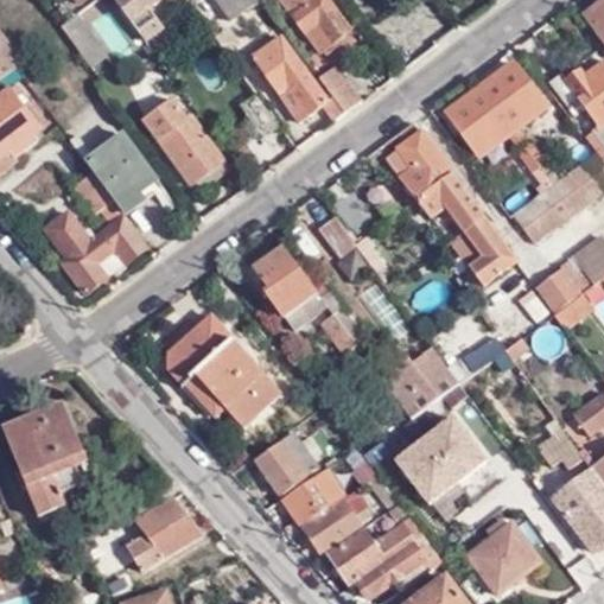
[(102,0),(88,7),(113,55),(132,45),(108,0),(102,0)]
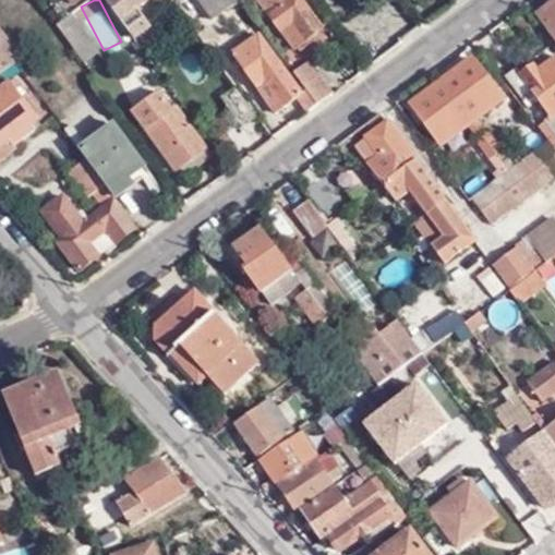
[(105,0),(130,34),(145,22),(133,5),(140,0),(105,0)]
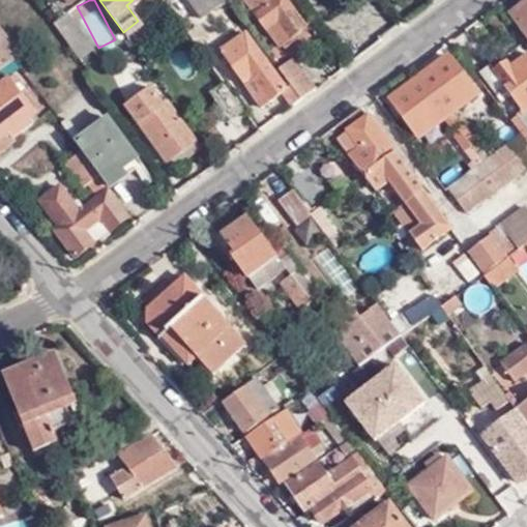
[(186,0),(199,16),(221,0),(186,0)]
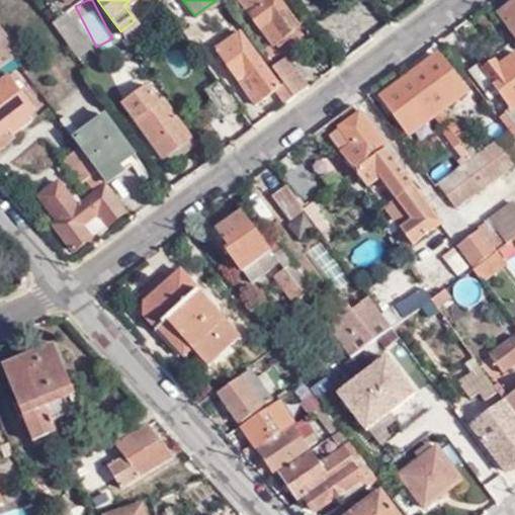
[(295,24),(277,0),(235,0),(268,44),(295,24)]
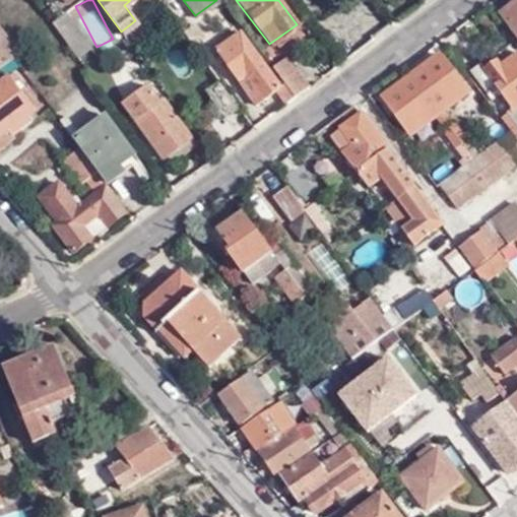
[(512,0),(500,10),(516,31),(516,0),(512,0)]
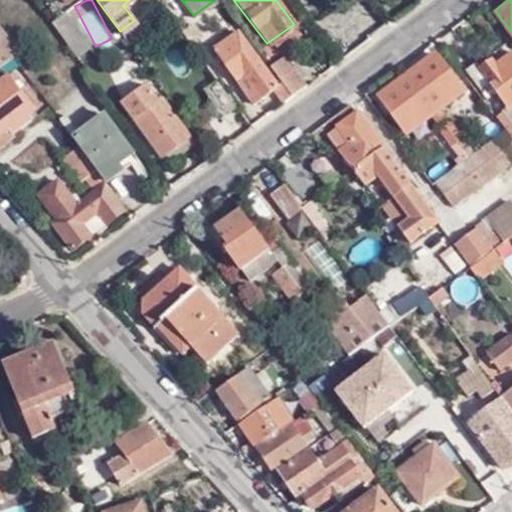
[(46,20),(73,56),(89,45),(62,9),(46,20)]
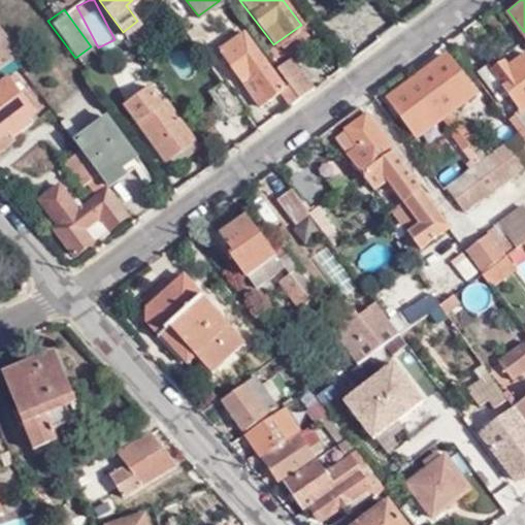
[(0,61),(15,51),(0,30),(0,61)]
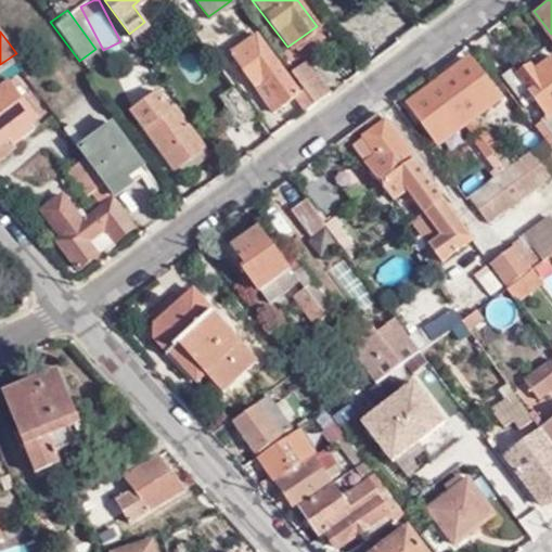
[(302,112),(312,104),(289,72),(285,74),(255,31),(226,53),(268,111),(290,95),(302,112)]
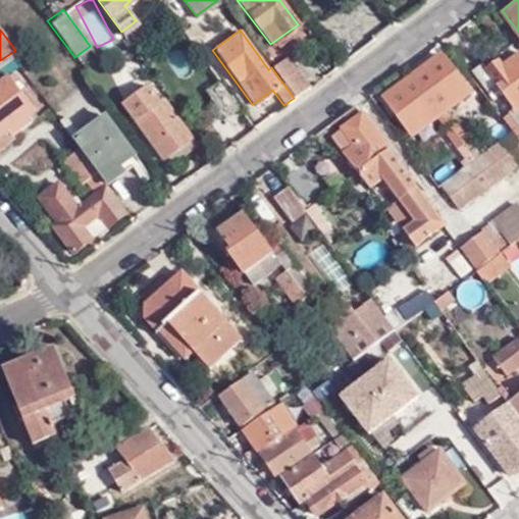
[(518,125),(518,48),(517,47),(504,58),(501,54),(487,63),(482,58),(470,67),(491,96),(501,89),(513,105),(507,109),(518,125)]
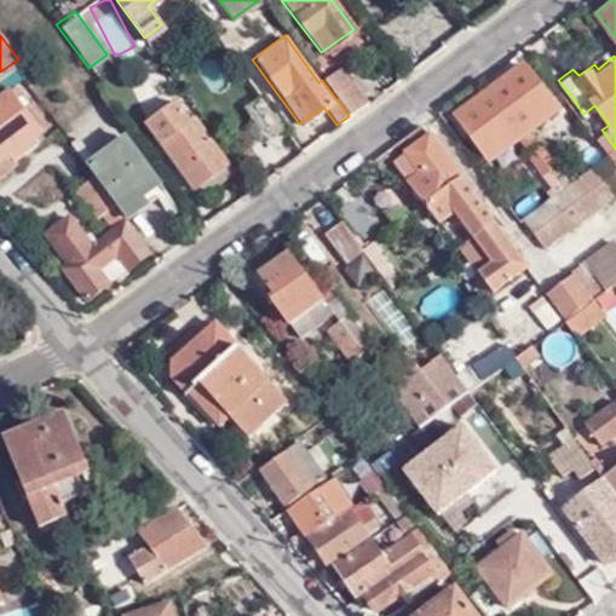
[(487,87),(520,131),(553,105),(522,62),(487,87)]
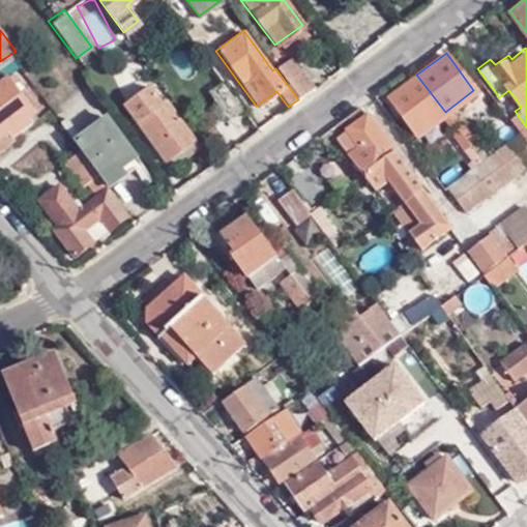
[(298,99),(314,88),(290,57),(275,68),(298,99)]
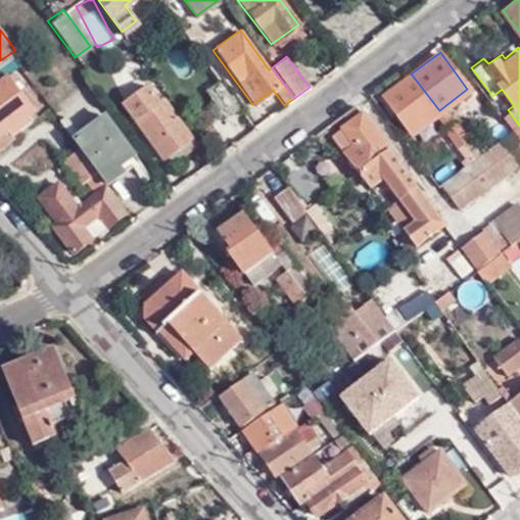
[(412,132),(439,110),(411,74),(382,94),(412,132)]
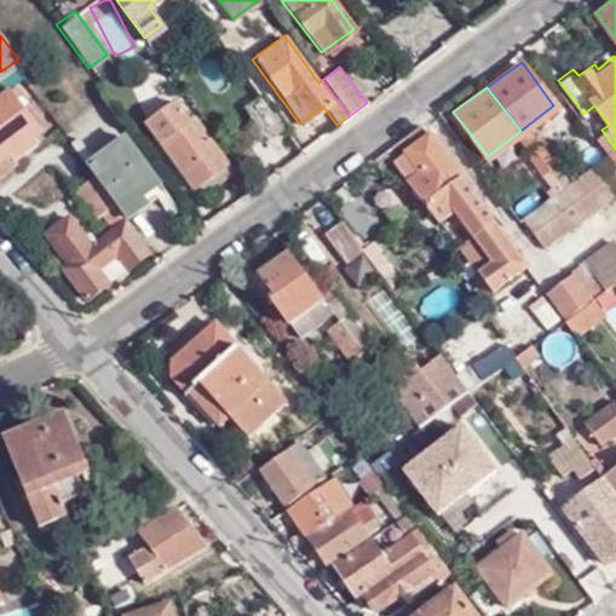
[(0,176),(36,143),(30,136),(36,131),(15,102),(19,97),(12,88),(0,97),(0,176)]
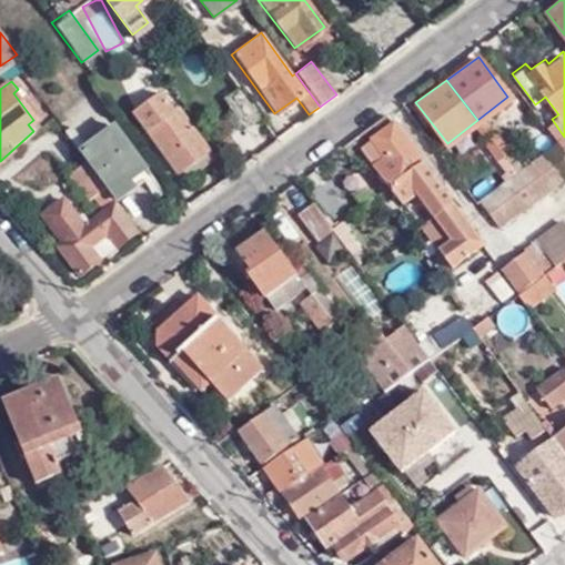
[(259,118),(238,89),(223,99),(245,128),(259,118)]
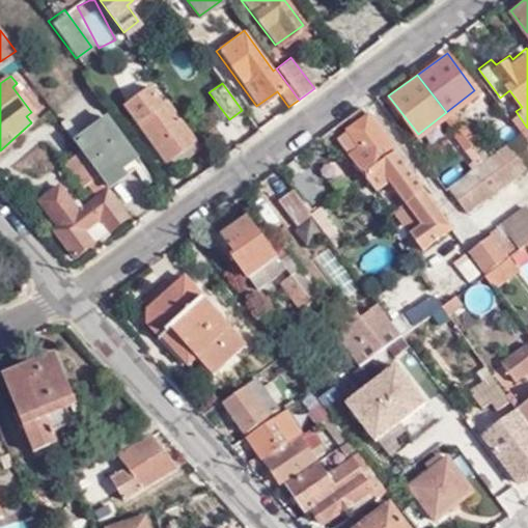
[(126,104),(166,162),(196,139),(167,99),(164,102),(151,85),(126,104)]
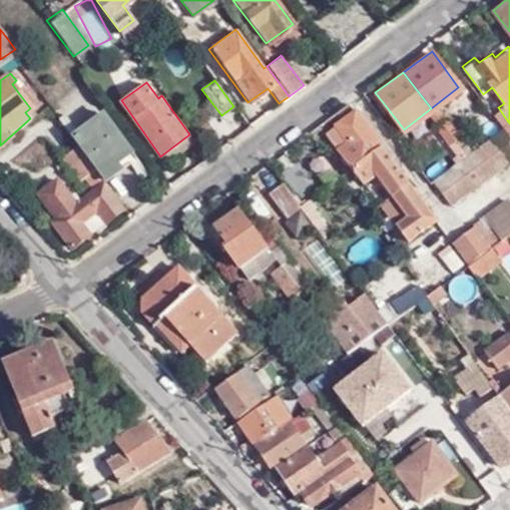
[(326,132),(352,167),(381,145),(348,102),(336,111),(342,120),(326,132)]
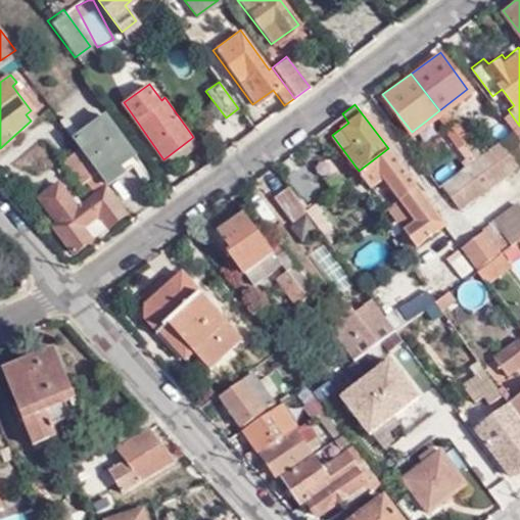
[(433,119),(453,145),(468,134),(450,107),(433,119)]
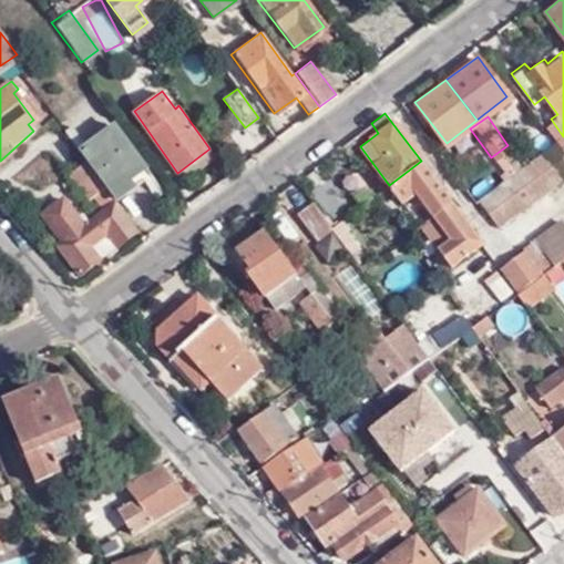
[(146,171),(112,123),(79,147),(114,196),(146,171)]
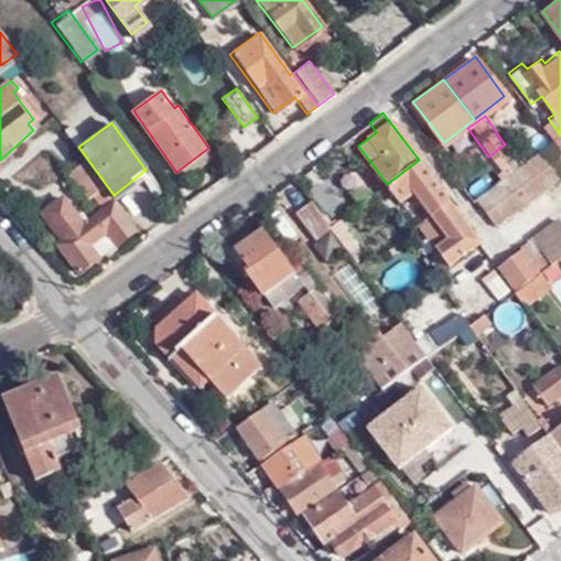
[(513,171),(552,141),(550,140),(511,169),(513,171)]
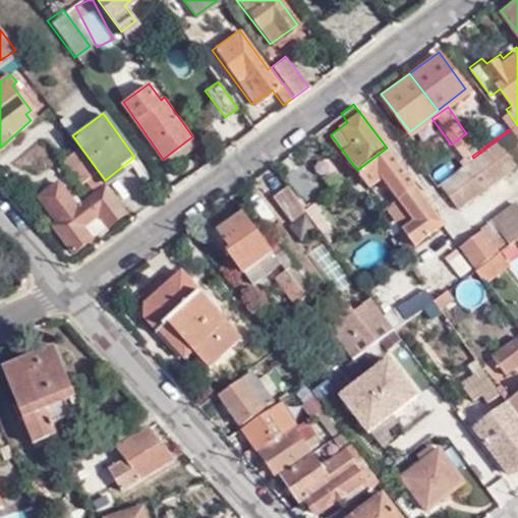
[(490,180),(517,159),(517,141),(510,130),(473,158),(490,180)]
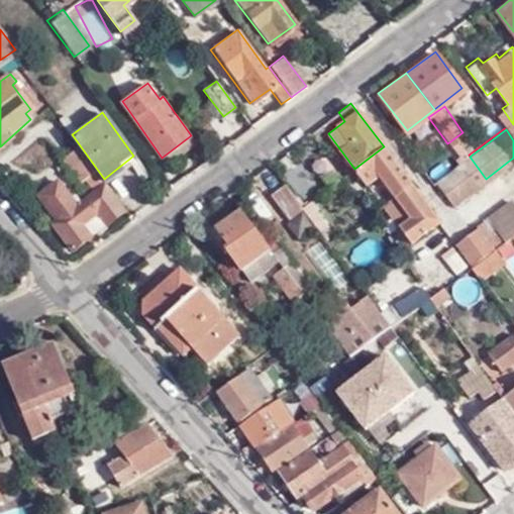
[(191,135),(162,158),(167,163),(195,140),(191,135)]
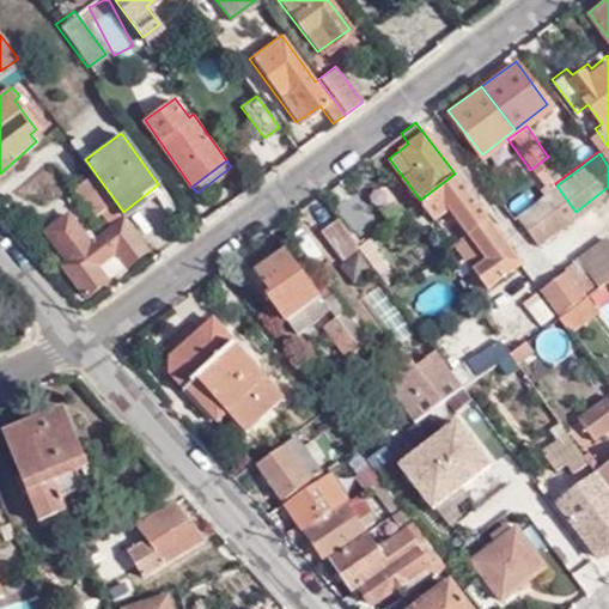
[(108,223),(122,212),(90,170),(72,184),(92,213),(97,209),(108,223)]
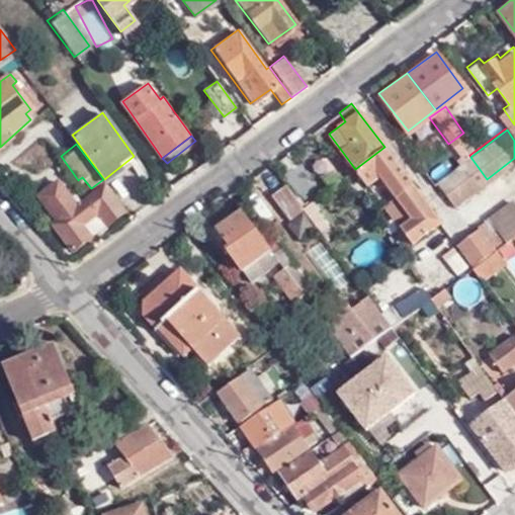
[(377,178),(393,198),(412,184),(384,147),(355,169),(367,185),(377,178)]
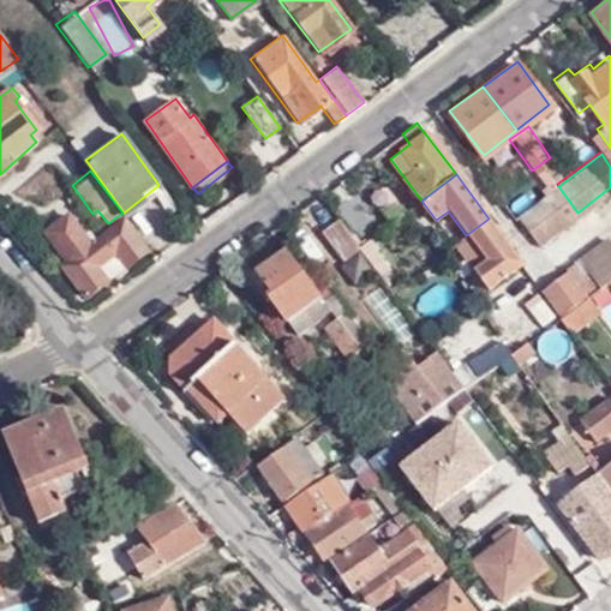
[(522,213),(558,186),(557,184),(515,215),(516,216),(522,213)]
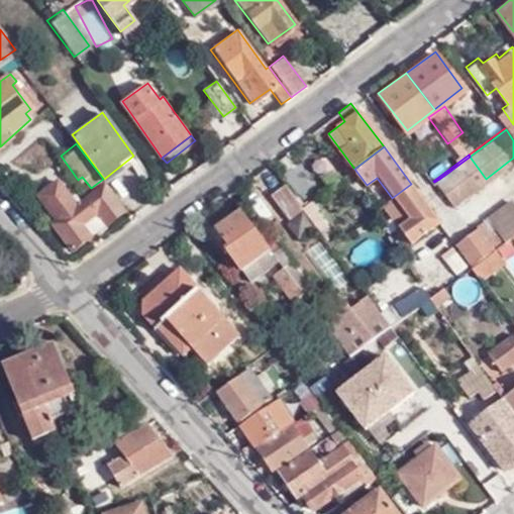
[(455,201),(486,179),(470,157),(439,179),(455,201)]
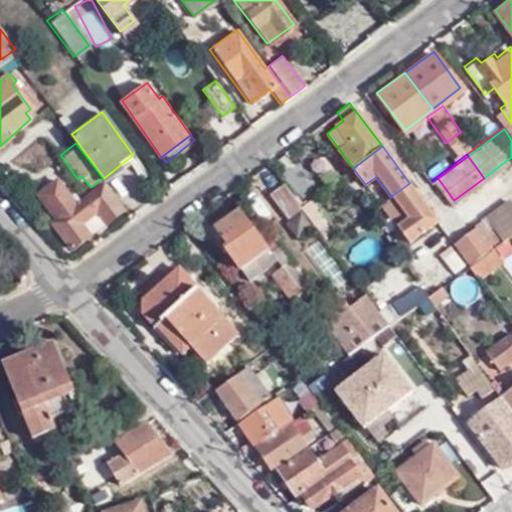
[(454,200),(438,178),(433,181),(449,204),(454,200)]
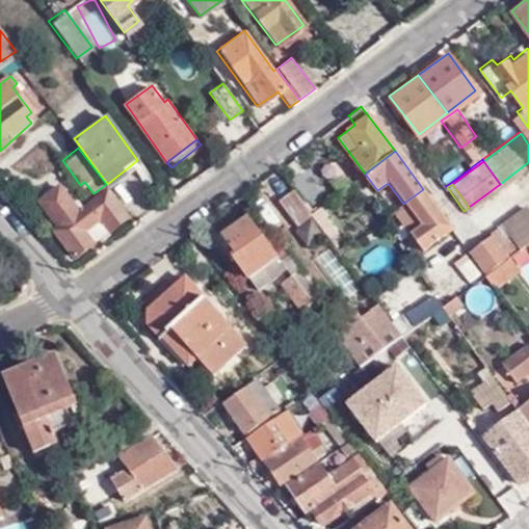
[(107,230),(128,215),(108,188),(81,209),(74,200),(70,204),(56,186),(35,201),(55,227),(51,229),(72,256),(93,239),(85,229),(99,218),(107,230)]
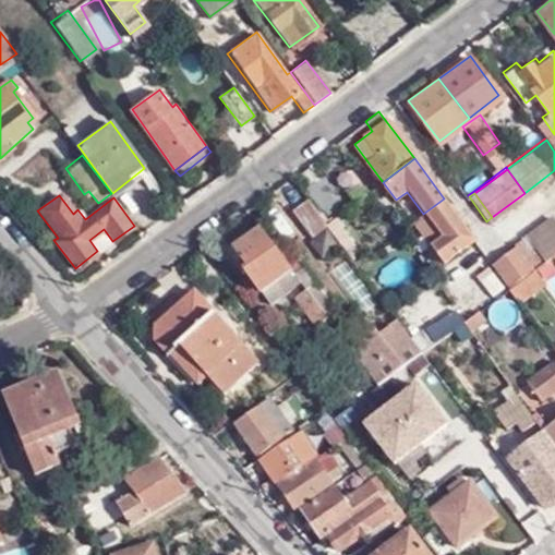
[(444,198),(423,214),(439,234),(429,243),(443,262),(463,246),(473,239),(444,198)]
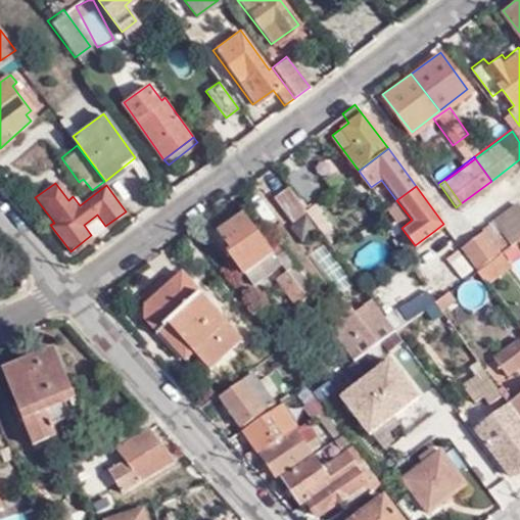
[(293,223),(308,213),(305,210),(288,187),(275,197),(293,223)]
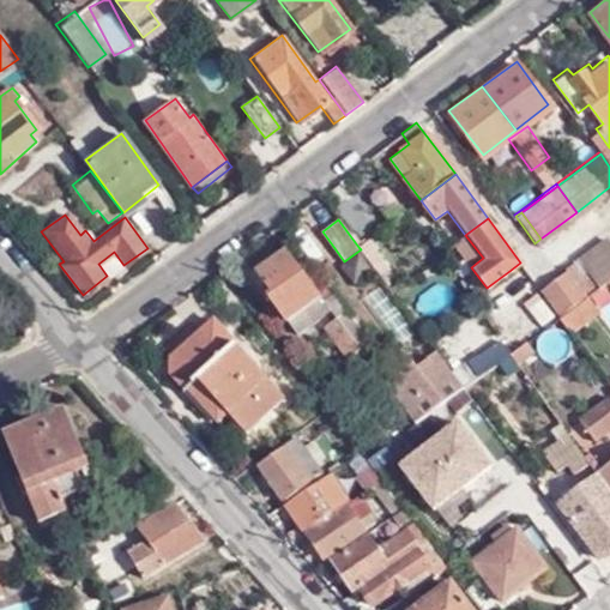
[(361,249),(374,267),(382,260),(368,240),(358,247),(361,249)]
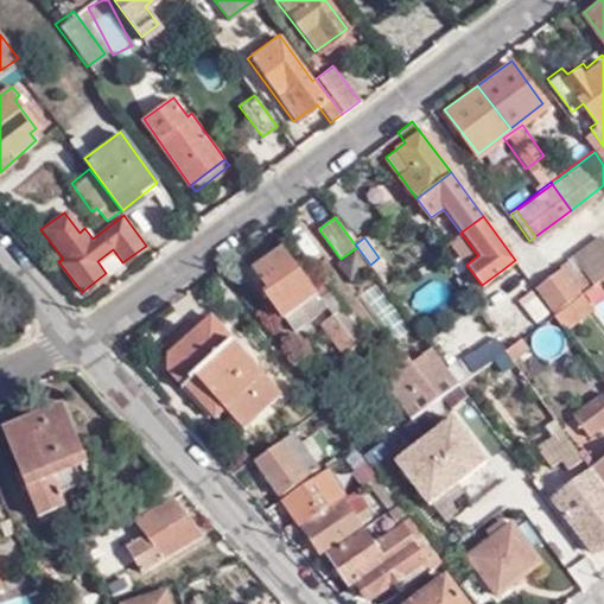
[(319,294),(284,247),(254,268),(267,287),(265,288),(294,328),(328,304),(319,294)]
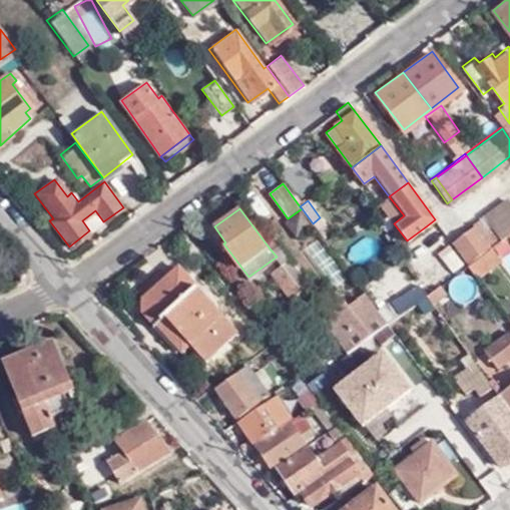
[(490,246),(491,246),(488,242),(497,235),(483,215),(471,223),(473,225),(489,247),(490,246)]
